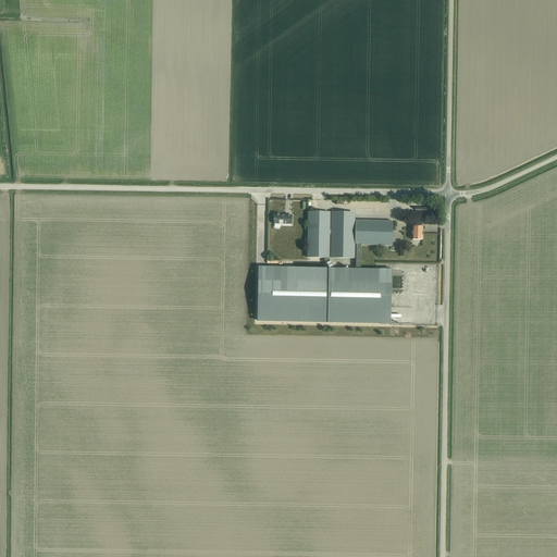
[(330,259),(330,212),(308,212),(307,258),(330,259)]
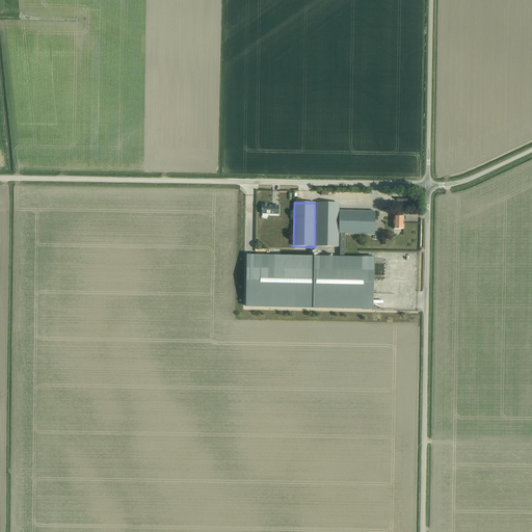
[(317,203),(316,247),(339,247),(339,234),(340,234),(340,250),(340,258),(344,258),(344,250),(345,234),(374,235),(375,211),(339,211),(340,203),(328,203),(317,203)]
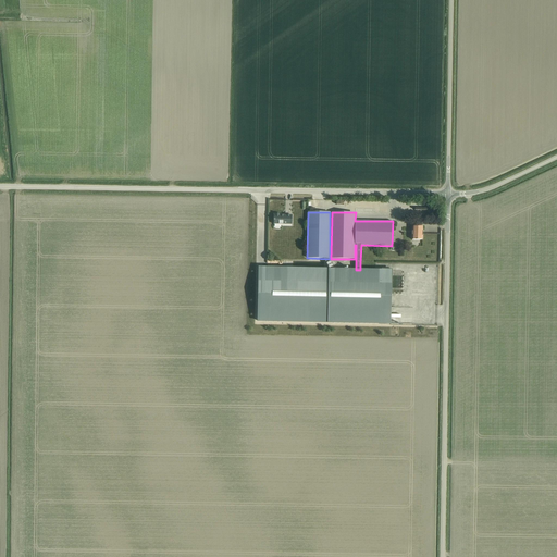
[(274,214),(274,224),(292,224),(292,215),(281,215),(281,214),(274,214)]
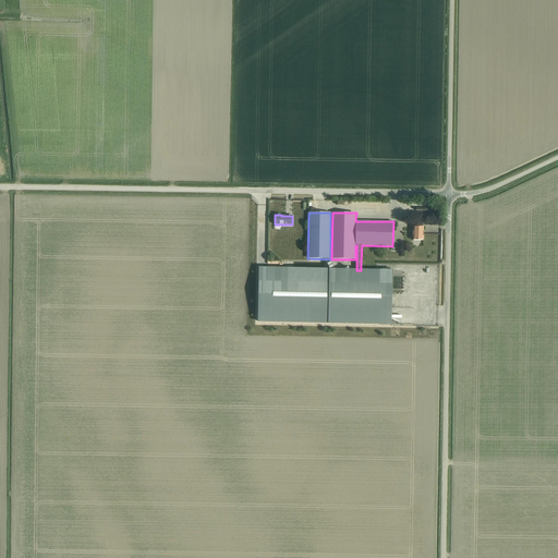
[(423,241),(423,227),(413,227),(413,241),(423,241)]
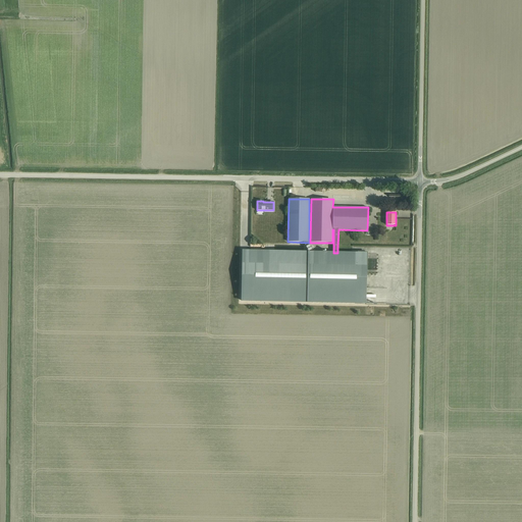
[(366,305),(367,253),(337,253),(333,253),(243,251),(242,302),(366,305)]
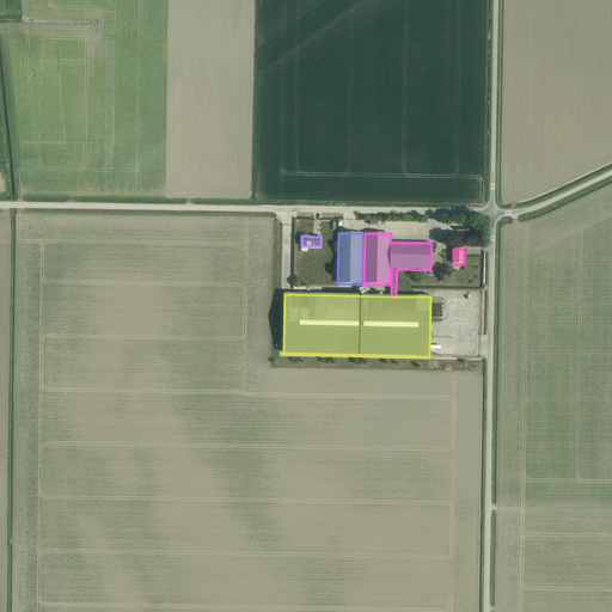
All buildings are outlined.
